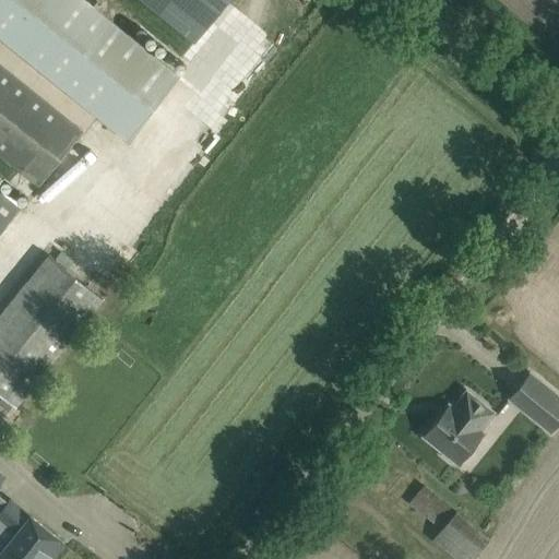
[(96,0),(0,0),(0,37),(127,141),(178,78),(92,8),(98,1),(96,0)]
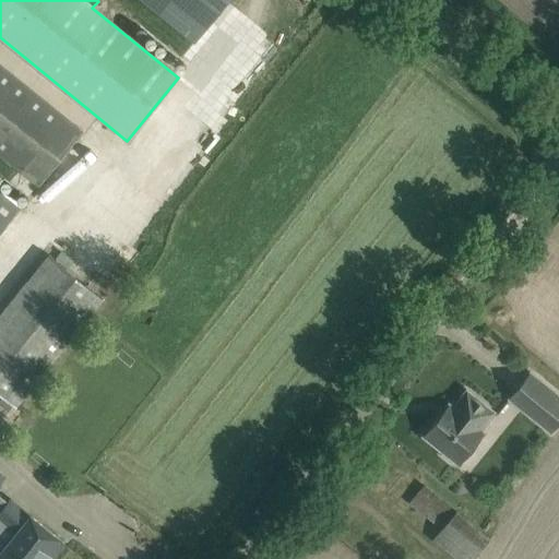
[(141,0),(194,43),(227,0),(141,0)]
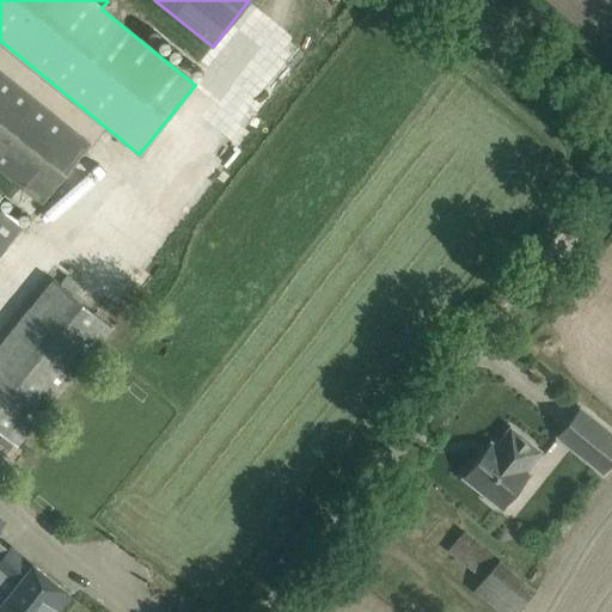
[(0,171),(20,188),(42,203),(90,142),(69,127),(0,71),(0,171)]
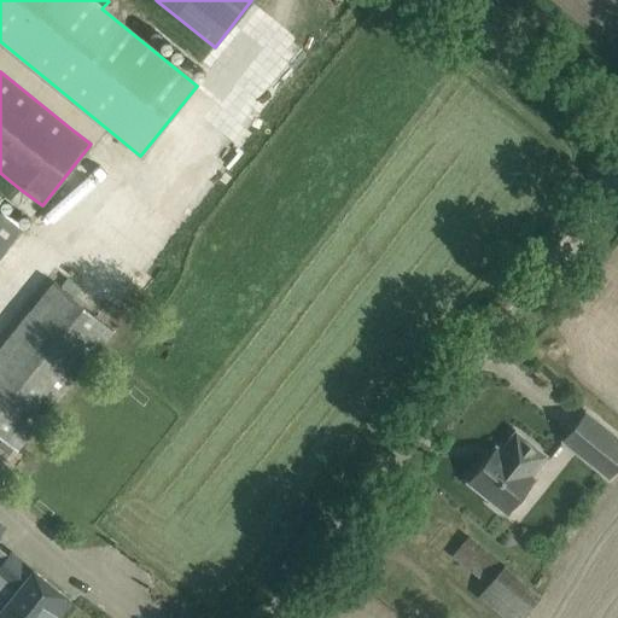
[(0,260),(22,233),(0,215),(0,260)]
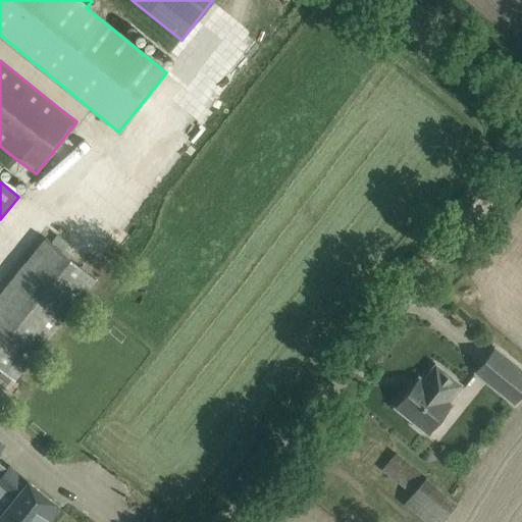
[(0,294),(0,369),(14,381),(96,280),(45,239),(0,294)]
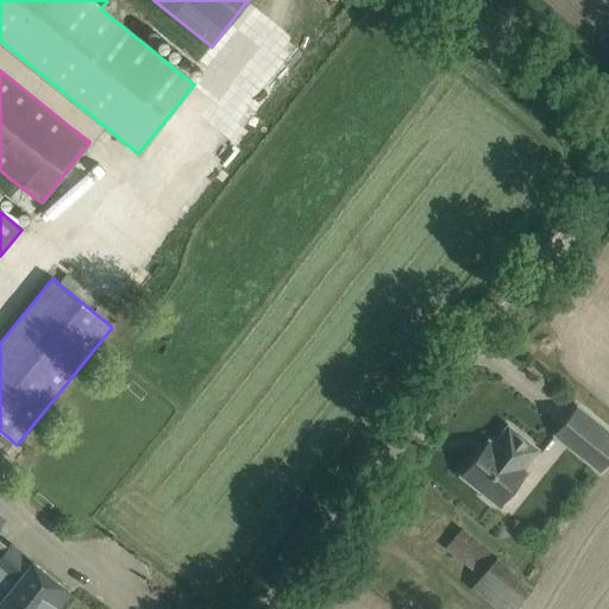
[(556,434),(598,470),(608,457),(608,433),(577,408),(556,434)]
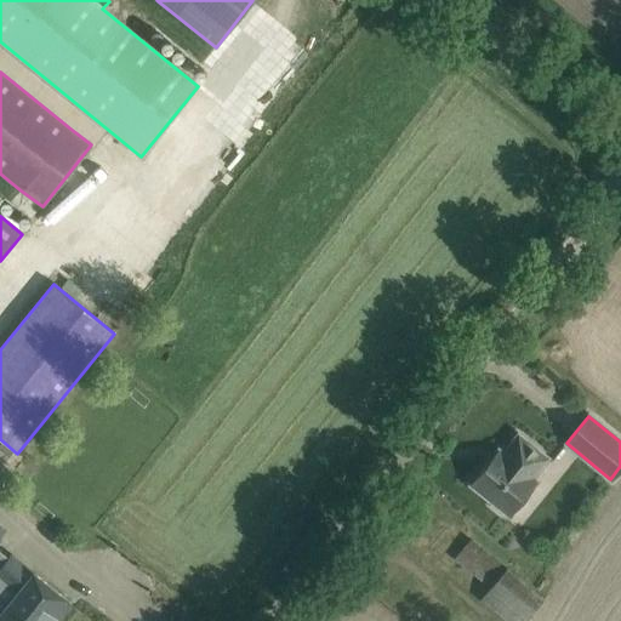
[(471,485),(491,501),(491,505),(500,512),(503,511),(508,516),(536,482),(531,478),(547,459),(518,436),(503,455),(499,451),(471,485)]
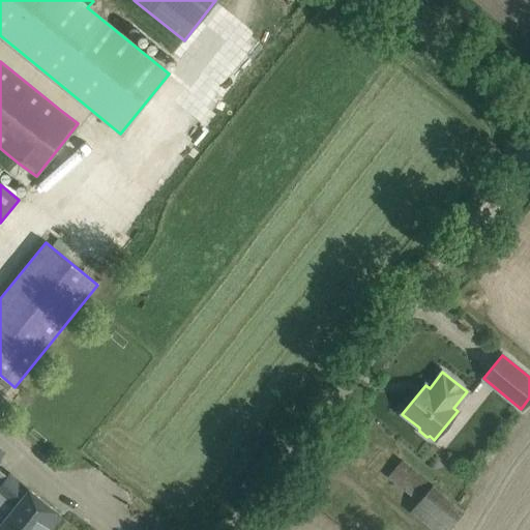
[(352,427),(339,442),(352,453),(365,437),(352,427)]
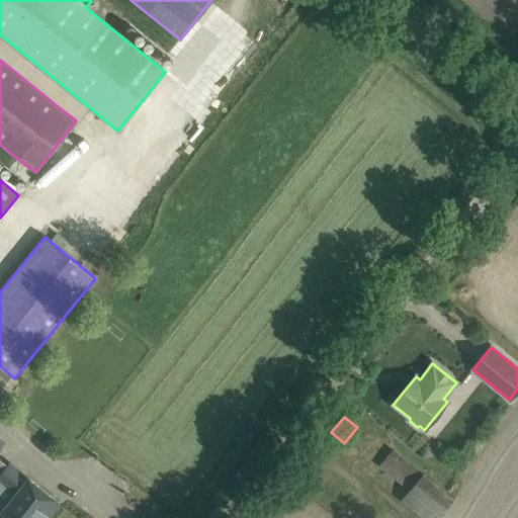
[(401,501),(421,517),(438,517),(453,499),(393,449),(378,466),(409,491),(401,501)]
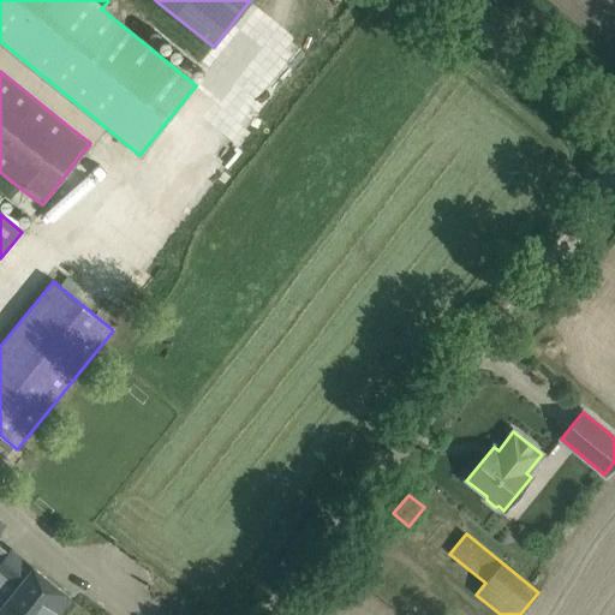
[(54,614),(69,597),(34,568),(30,573),(16,560),(18,556),(11,550),(0,562),(0,573),(18,589),(0,610),(0,614),(54,614)]
